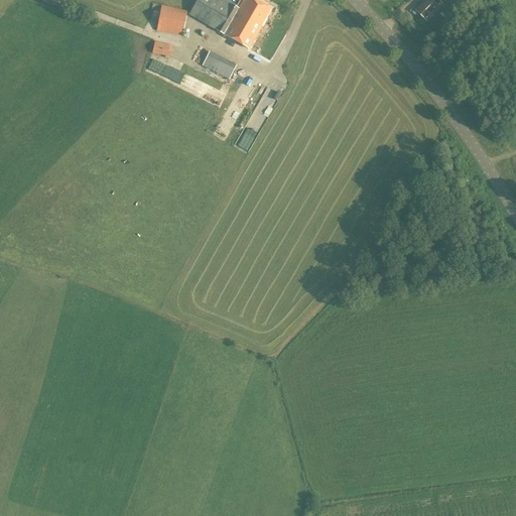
[(242,0),(238,9),(230,4),(231,2),(227,0),(197,0),(188,15),(215,30),(249,50),(271,62),(285,37),(264,25),(272,11),(253,0),(242,0)]
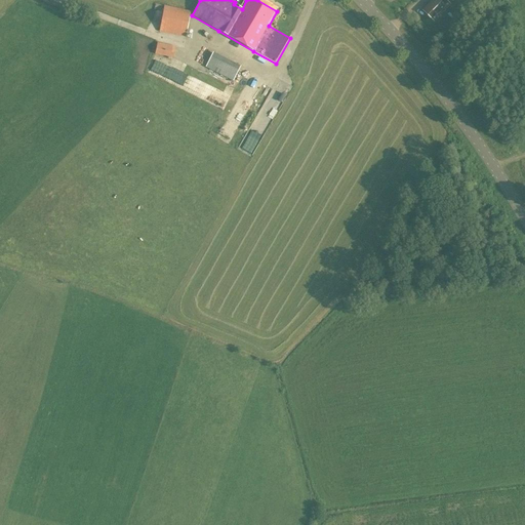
[(435,22),(451,4),(446,0),(433,0),(423,10),(435,22)]
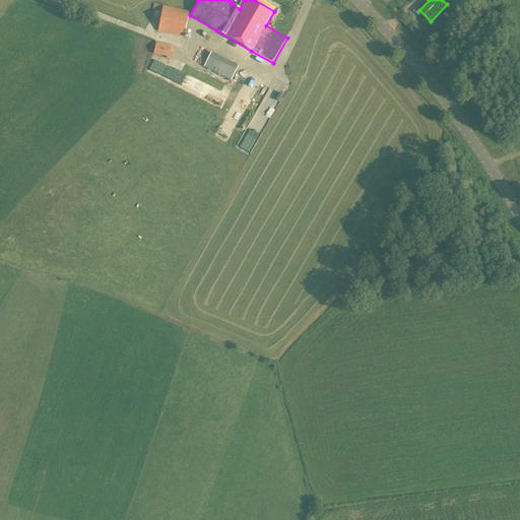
[(479,6),(488,2),(486,0),(460,0),(458,1),(464,14),(479,6)]
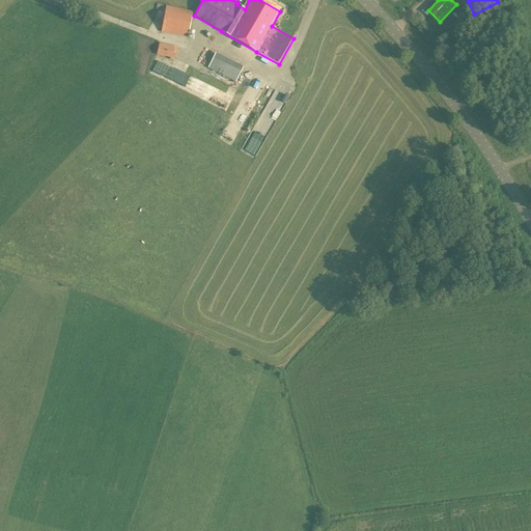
[(188,38),(192,11),(166,5),(161,32),(188,38)]
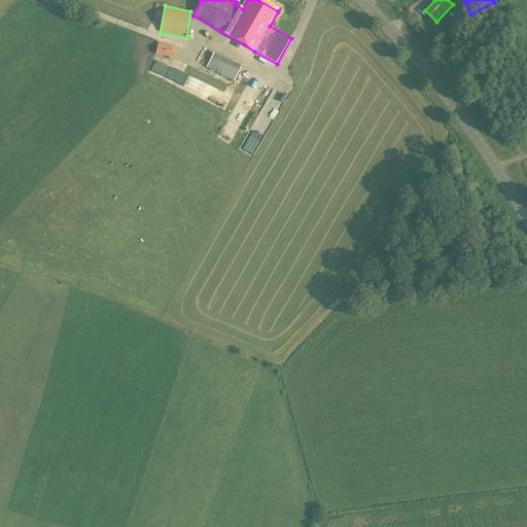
[(174,59),(176,46),(157,42),(155,55),(174,59)]
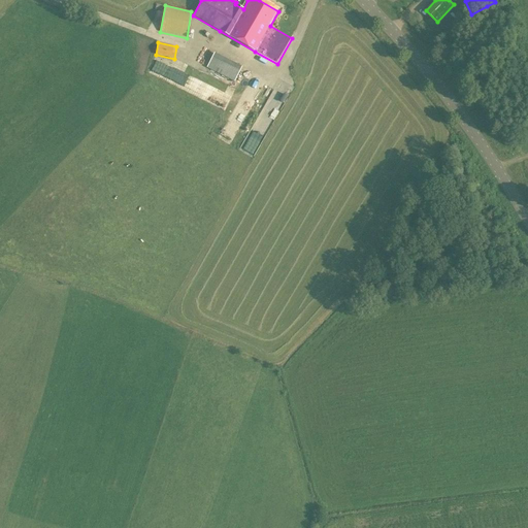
[(234,83),(242,67),(213,53),(206,68),(234,83)]
